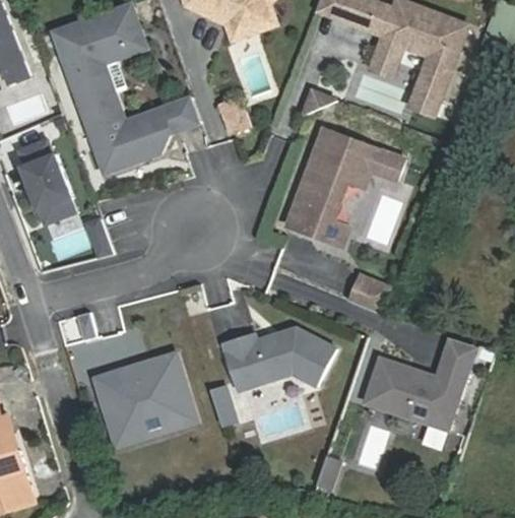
[(0,0),(0,80),(1,83),(26,75),(1,0),(0,0)]
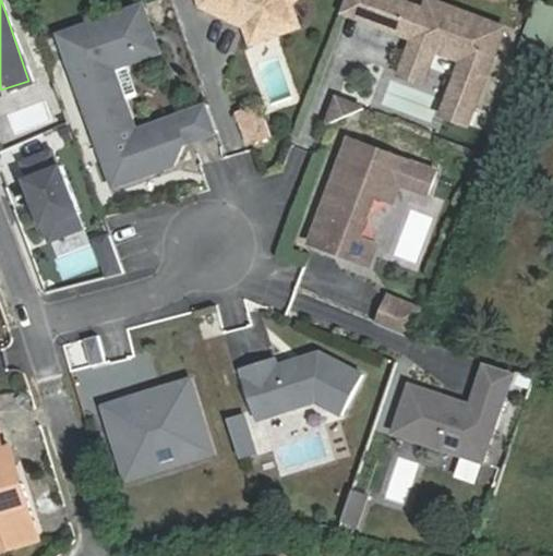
[(203,0),(205,8),(244,29),(249,21),(260,26),(265,24),(272,43),(301,32),(292,9),(303,0),(203,0)]
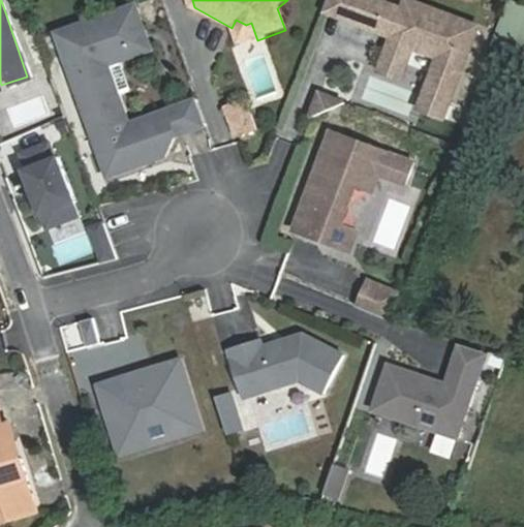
[(324,0),(321,7),(364,23),(372,0),(324,0)]
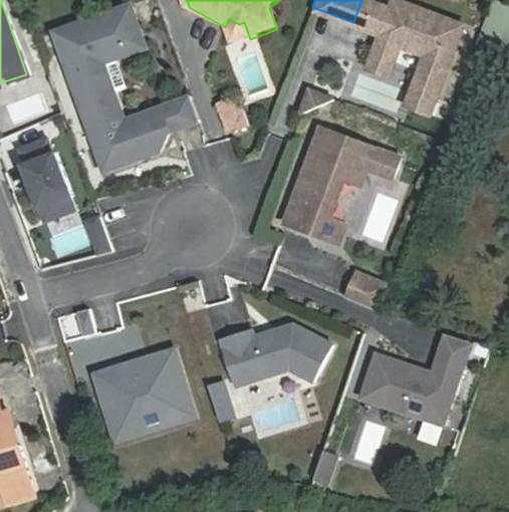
[(361,0),(353,22),(378,32),(389,6),(372,0),(361,0)]
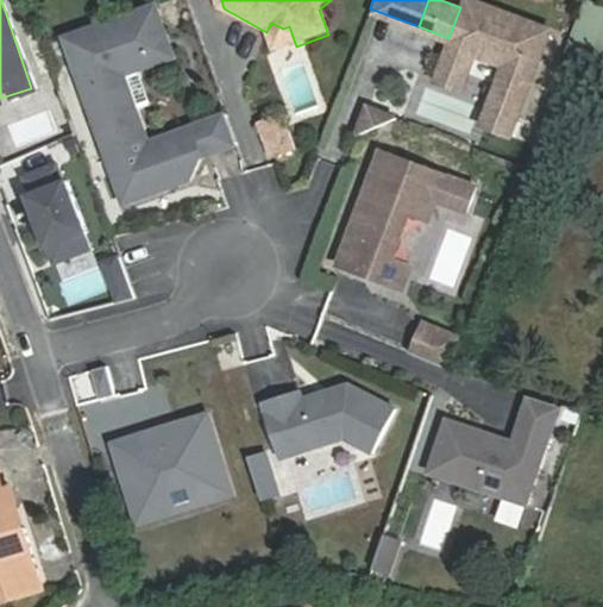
[(547,26),(477,0),(462,0),(460,7),(448,38),(440,60),(465,70),(472,50),(502,62),(485,107),(514,117),(547,26)]
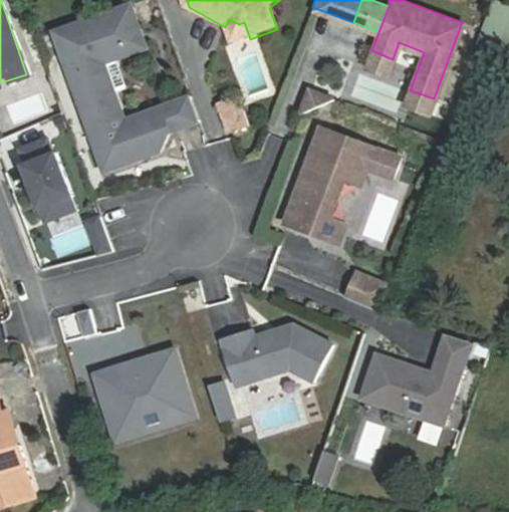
[(126,2),(49,30),(57,52),(82,43),(77,31),(118,16),(125,19),(136,49),(143,47),(126,2)]
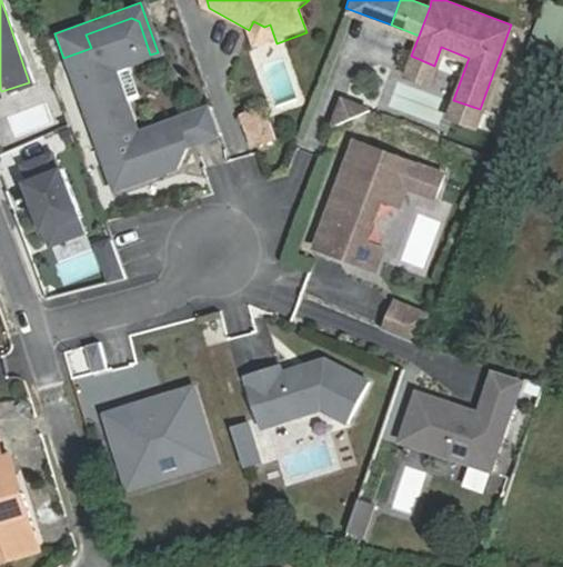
[(91,48),(63,58),(110,189),(173,167),(184,145),(187,143),(177,116),(136,130),(124,99),(113,103),(104,79),(112,68),(150,55),(139,21),(131,18),(86,35),(91,48)]
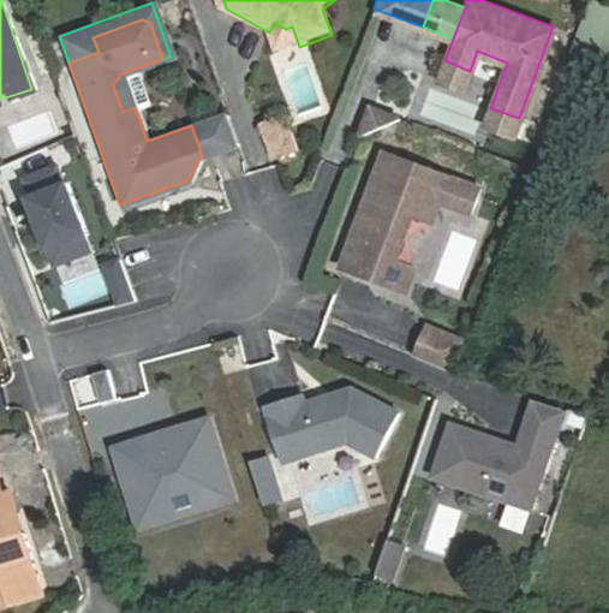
[(280,54),(299,47),(292,27),(286,29),(274,23),(269,33),(273,35),(280,54)]
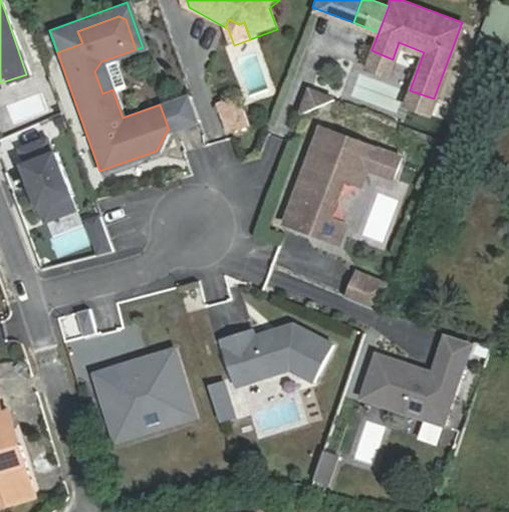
[(371,50),(366,65),(387,73),(393,59),(371,50)]
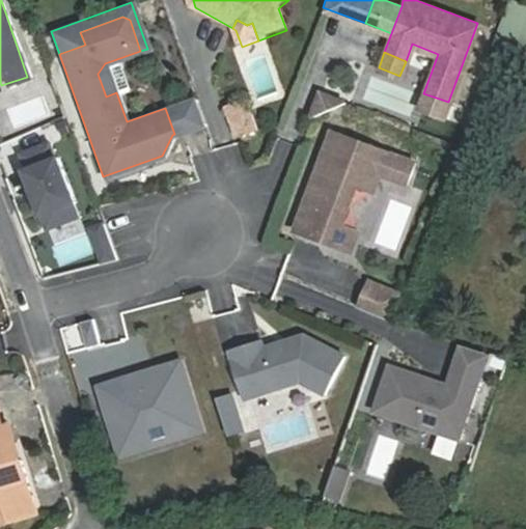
[(342,101),(317,92),(309,116),(342,101)]
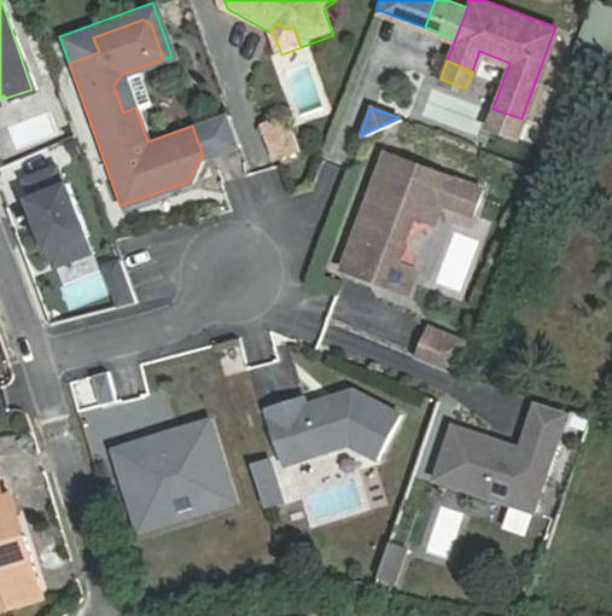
[(493,109),(487,123),(516,134),(522,118),(493,109)]
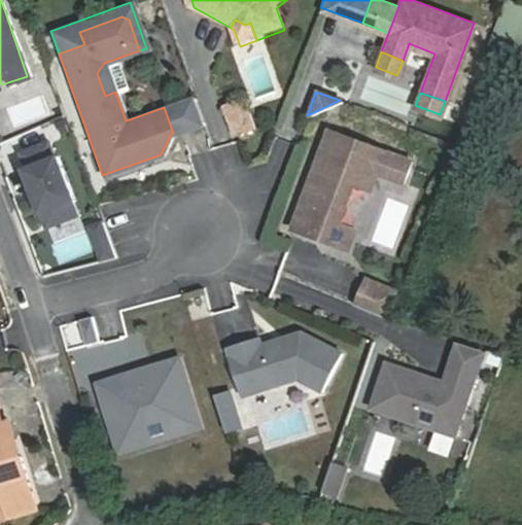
[(193,97),(164,107),(173,133),(202,123),(195,102),(193,97)]
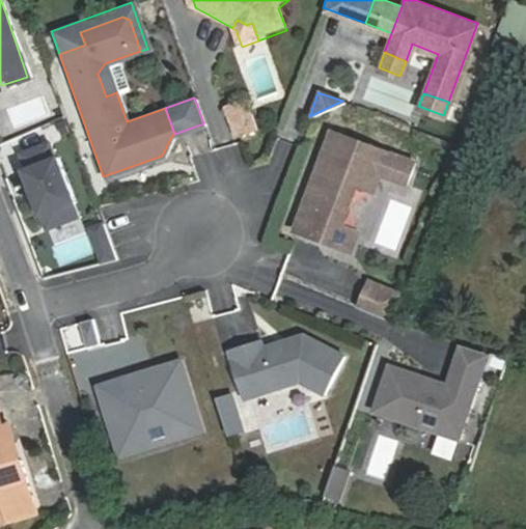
[(240,114),(222,120),(232,147),(249,140),(240,114)]
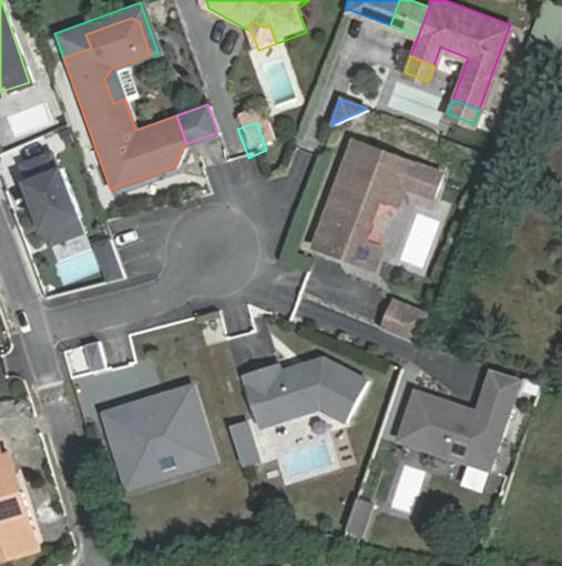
[(422,164),(349,138),(314,236),(324,240),(322,248),(354,260),(361,239),(377,195),(384,177),(402,184),(414,189),(422,164)]
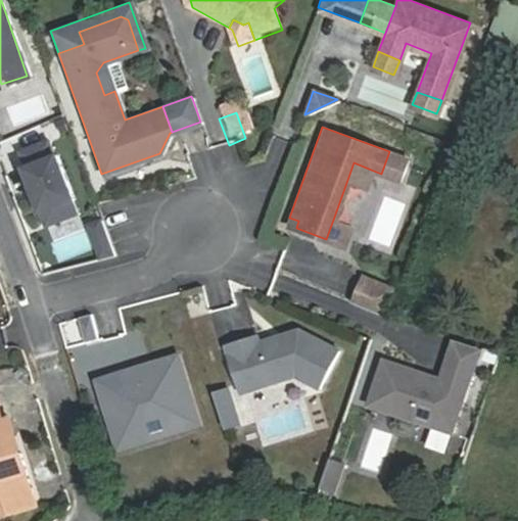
[(46,137),(9,152),(39,228),(77,212),(46,137)]
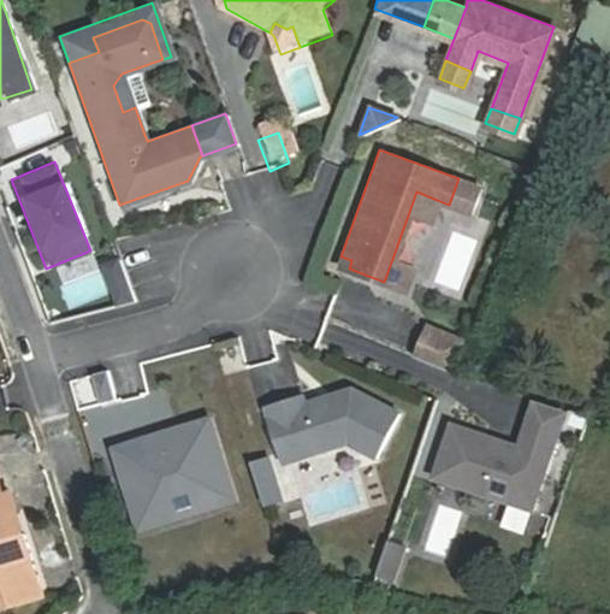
[(437,200),(416,192),(409,212),(428,219),(437,200)]
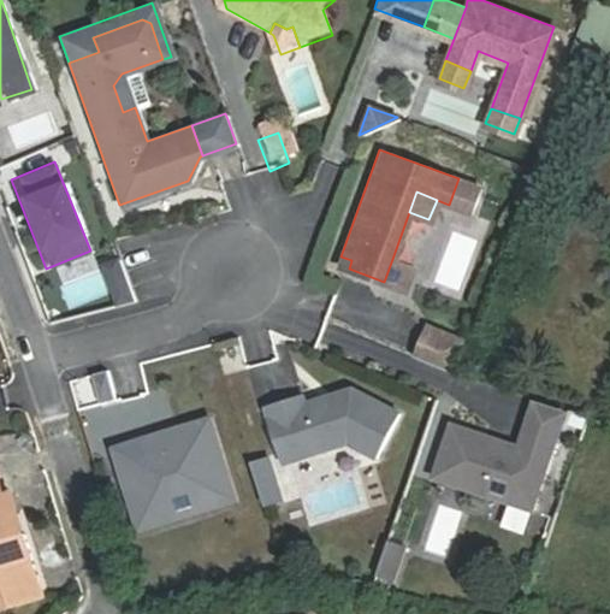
[(100,259),(107,301),(125,297),(118,255),(100,259)]
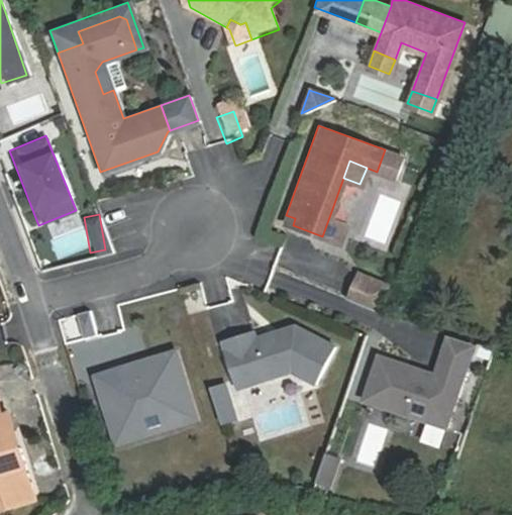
[(338,242),(345,223),(329,217),(322,236),(338,242)]
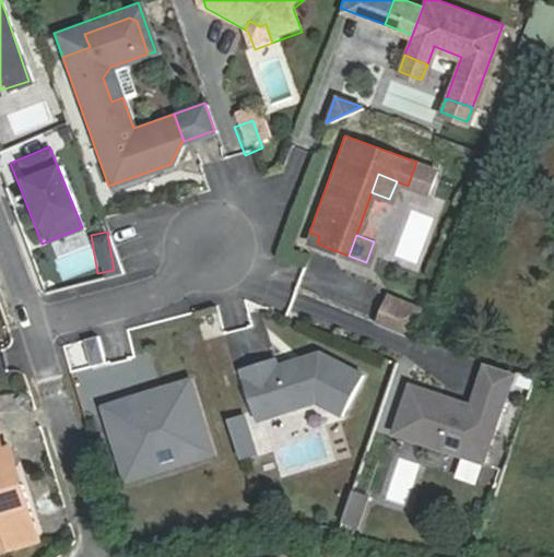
[(89,245),(51,256),(57,274),(94,262),(89,245)]
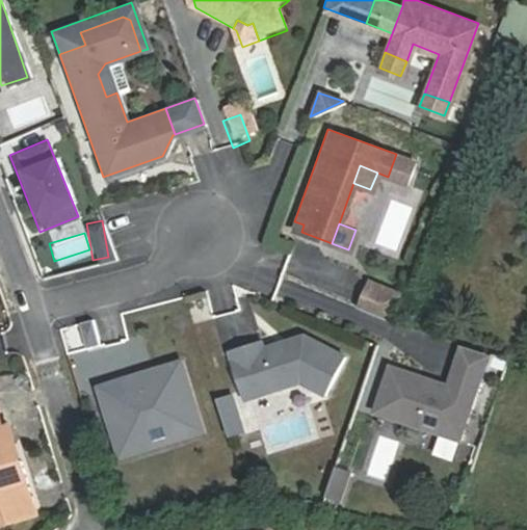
[(400,292),(367,280),(357,306),(390,319),(400,292)]
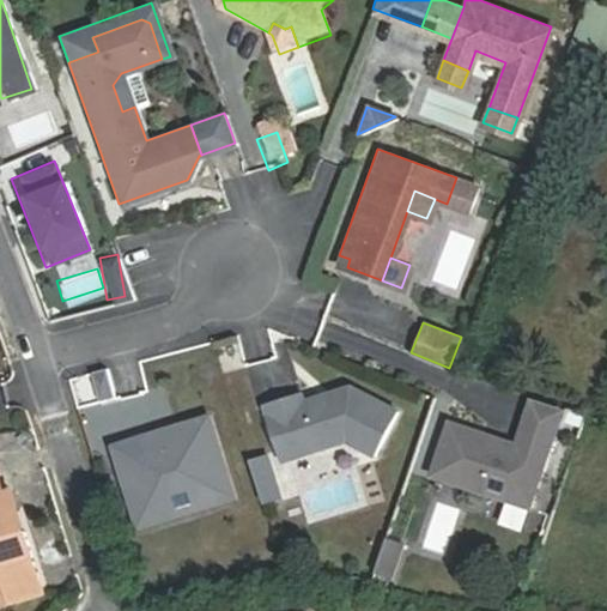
[(67,374),(74,403),(109,394),(102,366),(67,374)]
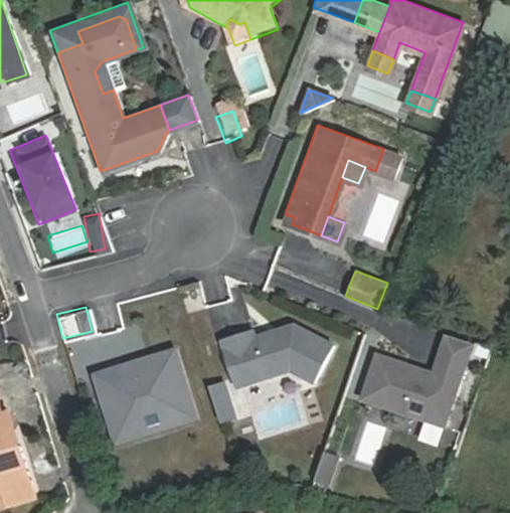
[(216,339),(232,386),(287,369),(311,382),(330,345),(291,324),(276,329),(273,333),(267,335),(263,333),(250,337),(248,329),(216,339)]
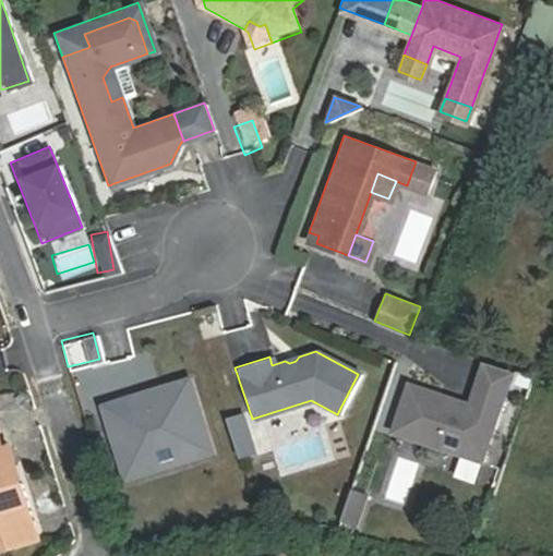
[(509,369),(482,360),(472,386),(501,396),(509,369)]
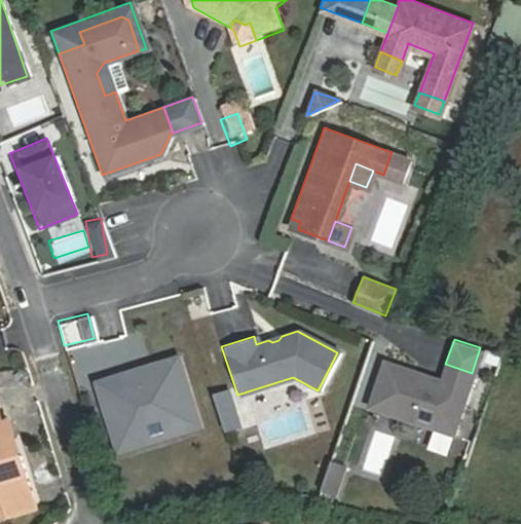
[(196,416),(176,347),(121,364),(124,373),(121,379),(115,381),(112,371),(96,376),(110,424),(170,406),(175,422),(196,416)]
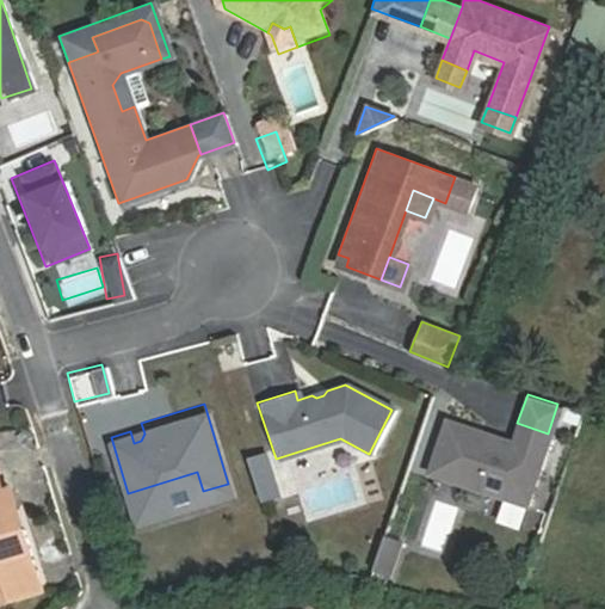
[(511,440),(444,418),(427,469),(525,503),(548,434),(517,423),(511,440)]
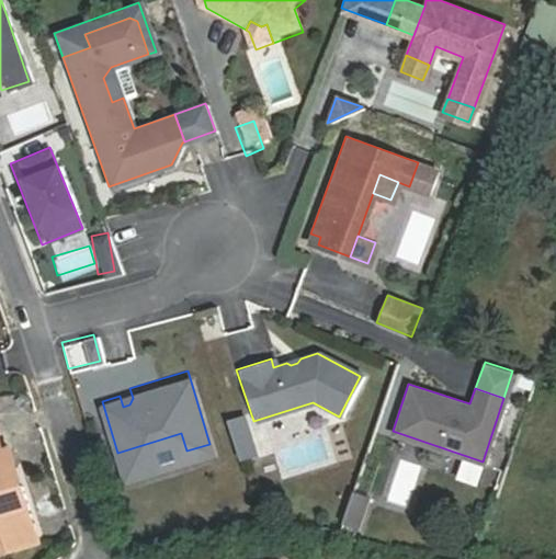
[(129,388),(100,397),(102,401),(120,396),(123,407),(129,405),(133,398),(129,388)]
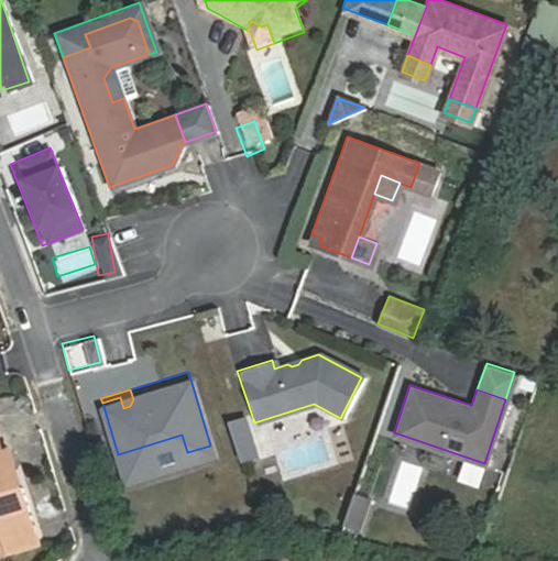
[(118,454),(123,472),(187,452),(182,435),(118,454)]
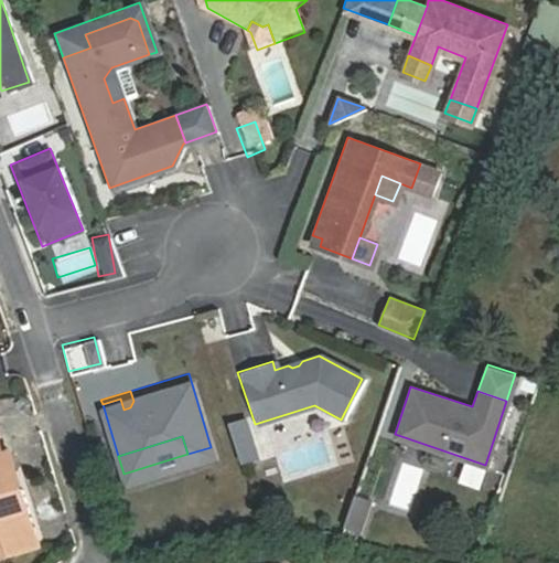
[(254,454),(249,437),(234,443),(238,458),(254,454)]
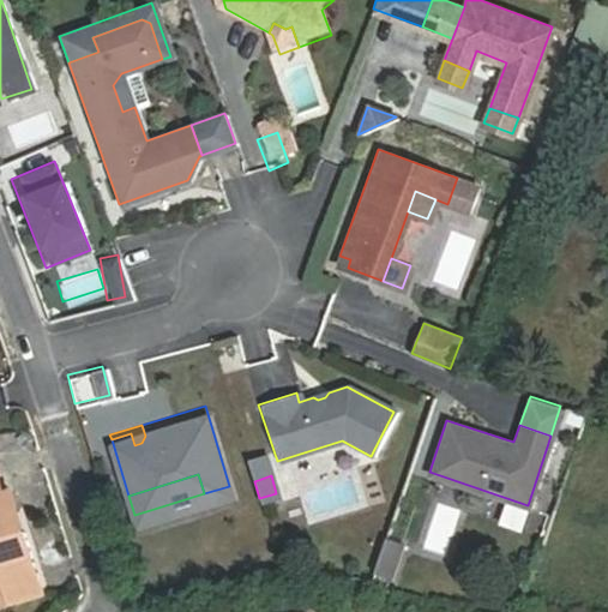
[(24,531),(13,533),(2,495),(1,495),(0,490),(0,583),(8,581),(4,563),(31,555),(24,531)]
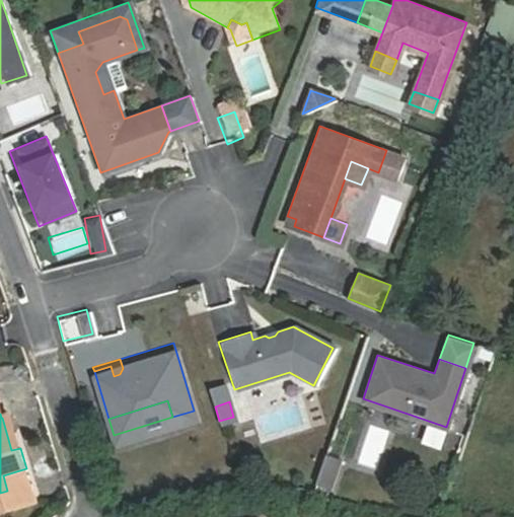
[(11,415),(2,418),(11,450),(20,448),(11,415)]
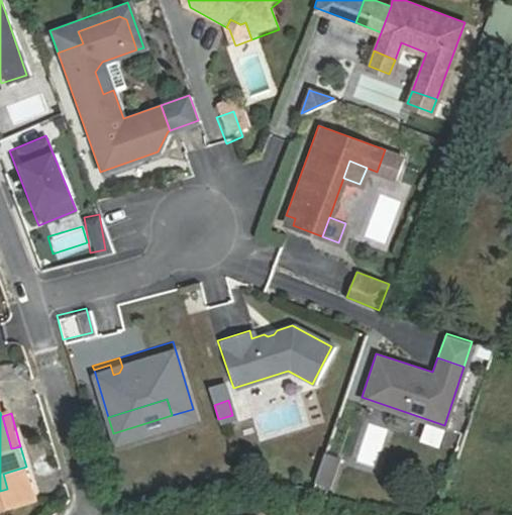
[(366,421),(362,441),(378,444),(383,425),(366,421)]
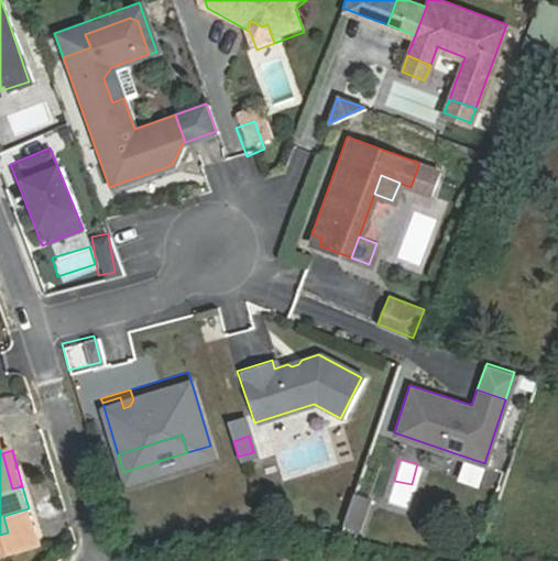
[(370,496),(354,491),(343,521),(359,527),(370,496)]
